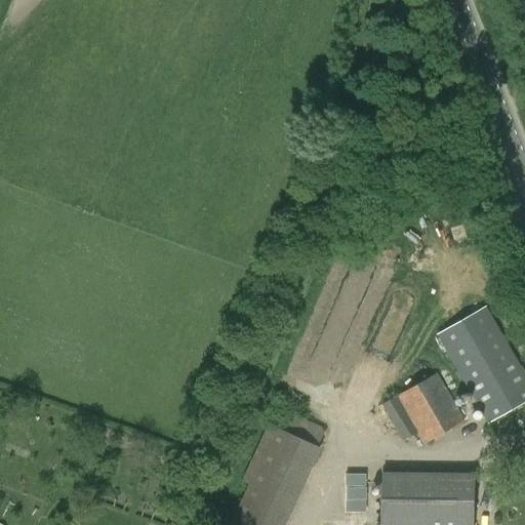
[(524,402),(524,374),(485,307),(436,335),(488,425),(524,402)]
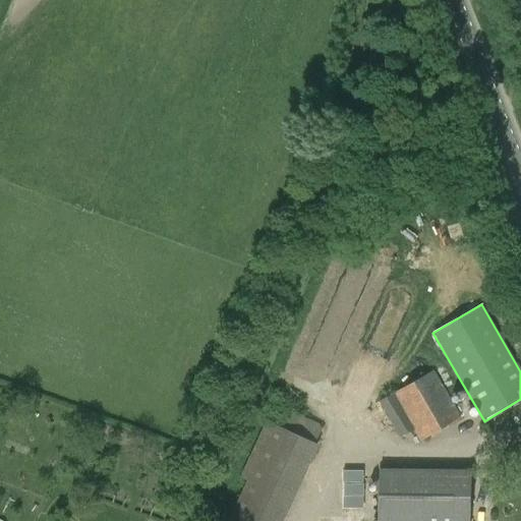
[(461,418),(433,370),(379,402),(400,439),(413,431),(419,443),(461,418)]
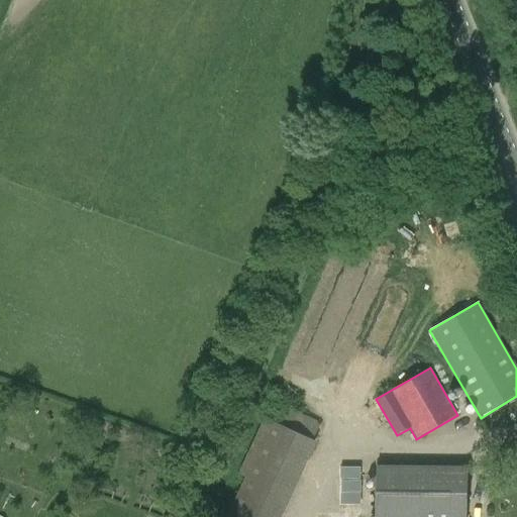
[(286,407),(278,424),(264,417),(237,475),(244,478),(225,516),(281,516),(316,441),(313,440),(320,424),(286,407)]
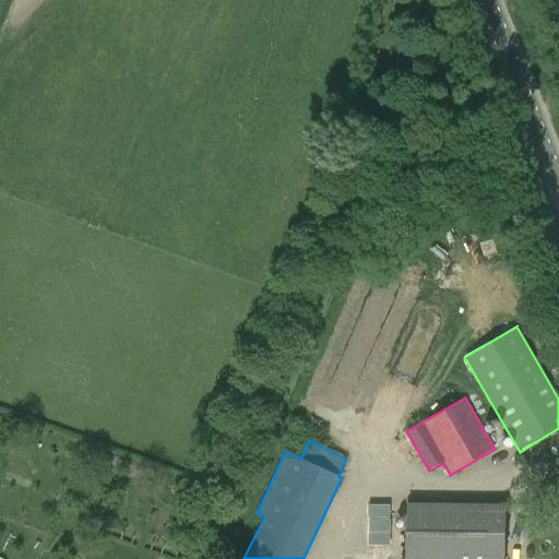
[(367,502),(366,543),(388,543),(388,503),(367,502)]
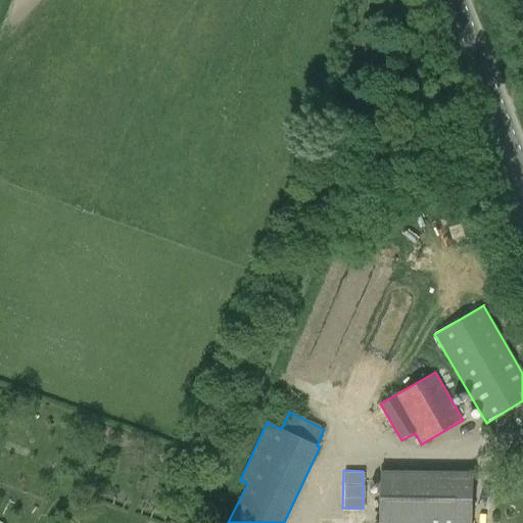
[(377,522),(470,522),(473,472),(379,471),(377,522)]
